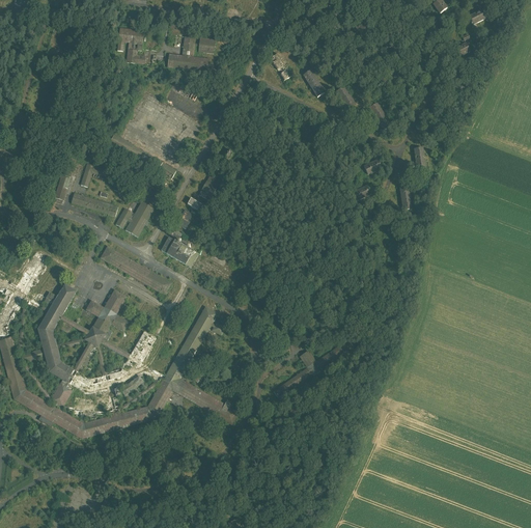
[(447,6),(442,0),(436,0),(432,2),(440,11),(447,6)]
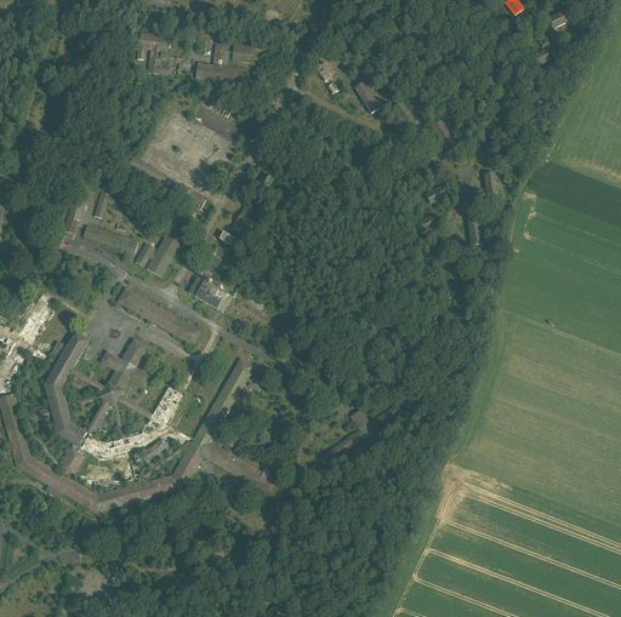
[(562,10),(548,17),(553,27),(568,20),(562,10)]
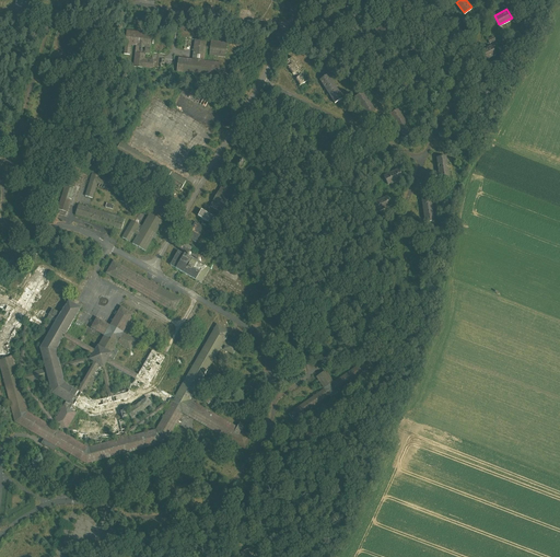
[(152,31),(127,27),(124,51),(130,51),(131,43),(136,43),(133,64),(143,65),(144,65),(153,66),(154,57),(144,56),(146,51),(150,51),(152,31)]
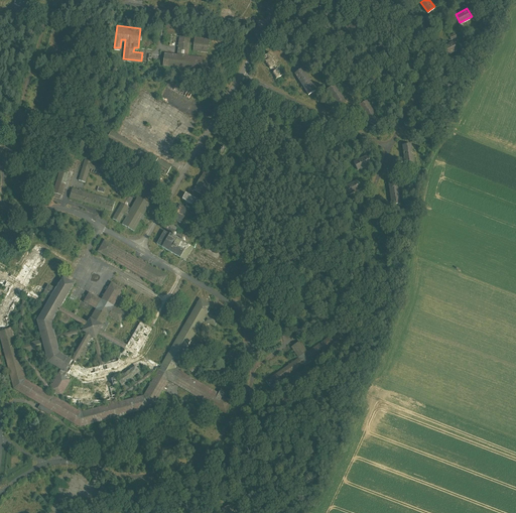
[(179,33),(177,52),(164,50),(162,63),(203,69),(204,55),(187,53),(188,42),(189,40),(189,35),(179,33)]
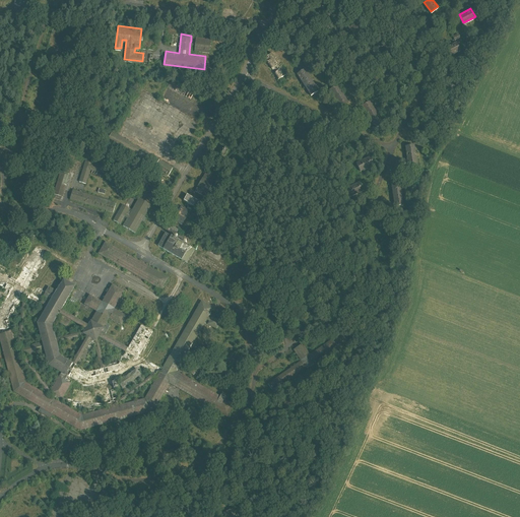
[(211,38),(196,36),(195,41),(195,43),(194,49),(209,51),(211,38)]
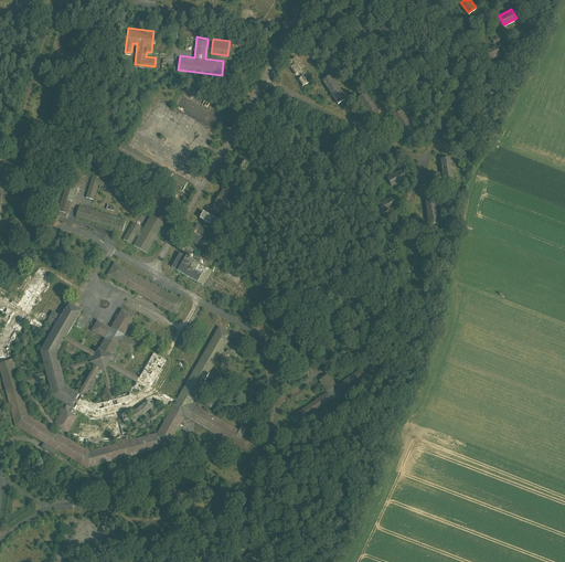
[(496,44),(484,50),(489,59),(500,53),(496,44)]
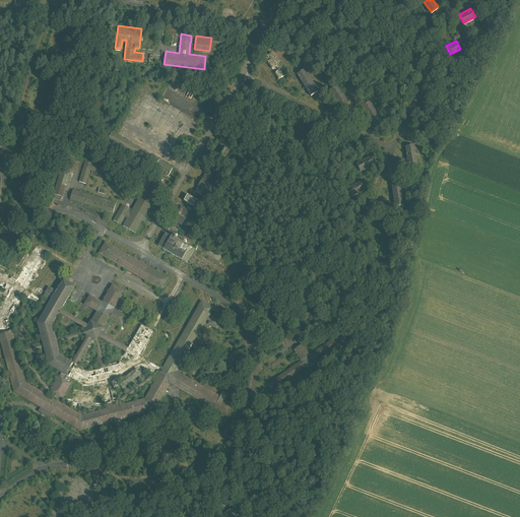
[(271,51),(264,56),(268,61),(275,56),(271,51)]
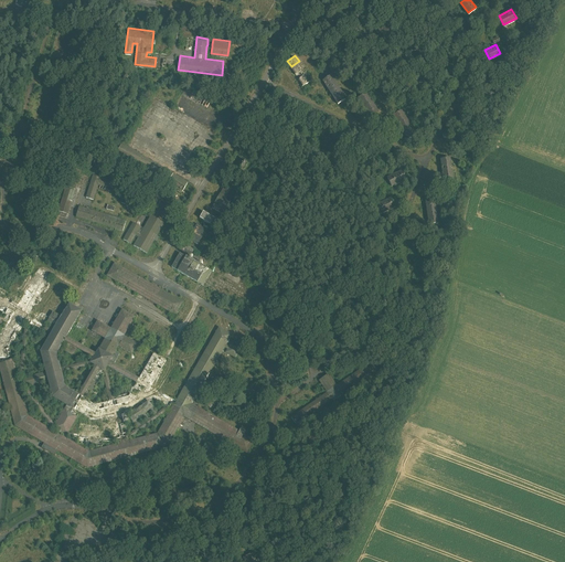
[(299,61),(291,66),(295,72),(302,67),(299,61)]
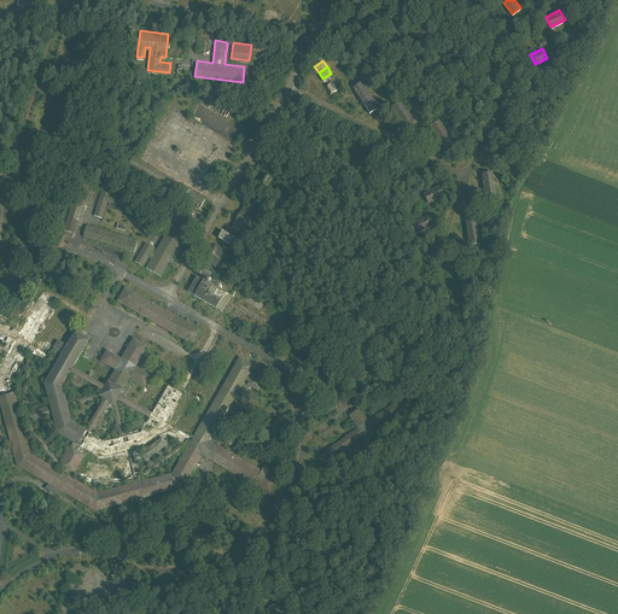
[(331,74),(322,79),(327,86),(336,80),(331,74)]
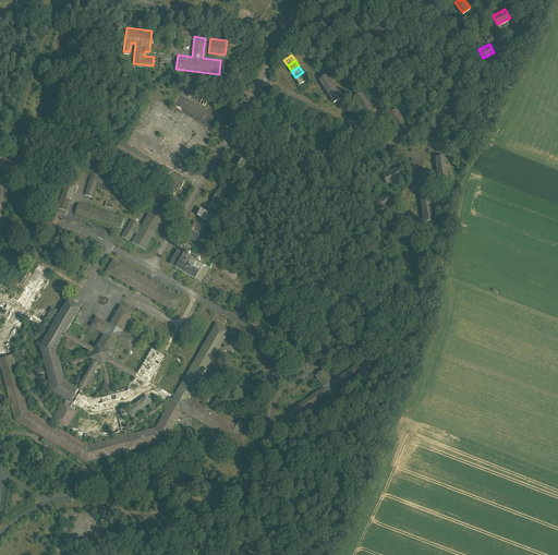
[(303,72),(295,77),(299,83),(306,77),(303,72)]
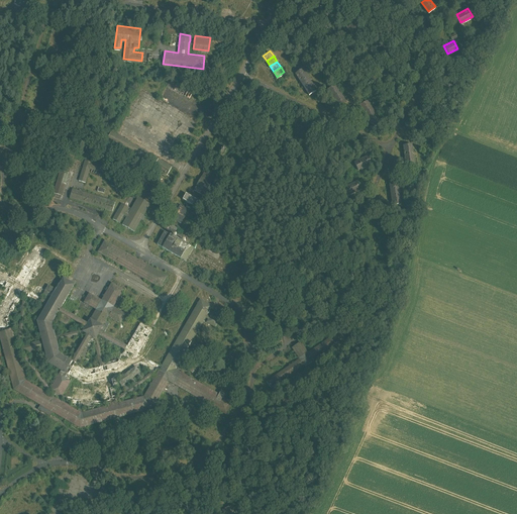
[(303,67),(295,72),(299,77),(306,72),(303,67)]
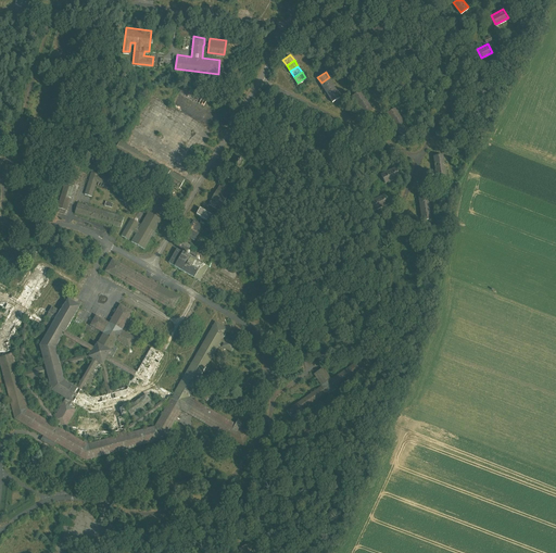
[(329,77),(321,83),(325,88),(332,83),(329,77)]
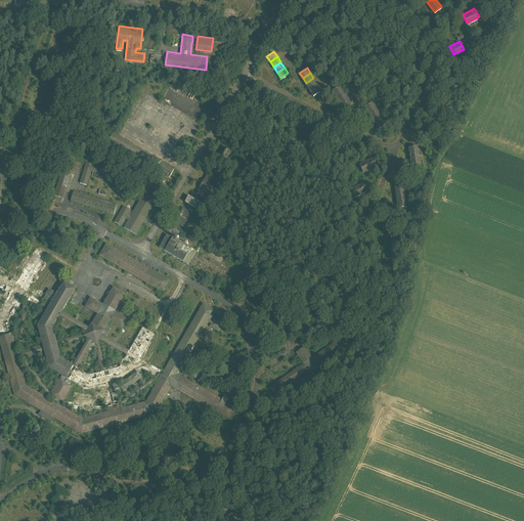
[(313,78),(306,83),(310,89),(317,84),(313,78)]
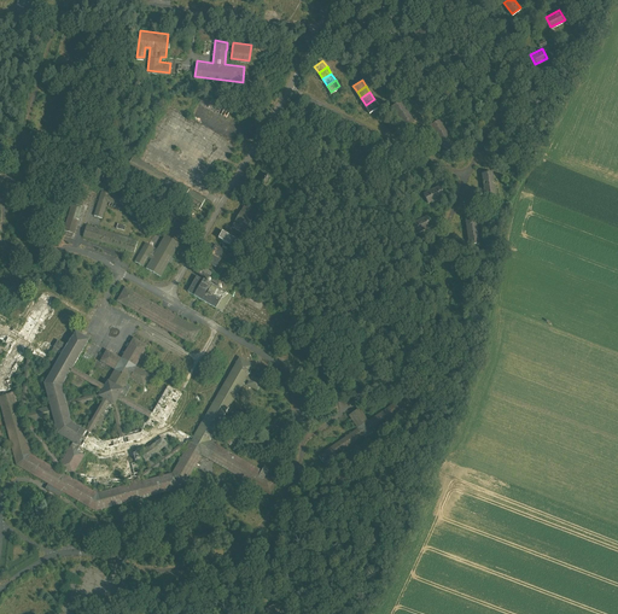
[(229,110),(203,94),(199,100),(226,115),(229,110)]
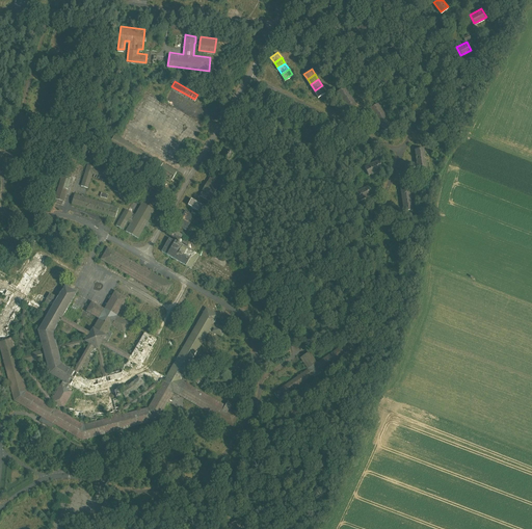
[(325,90),(322,85),(315,90),(318,96),(325,90)]
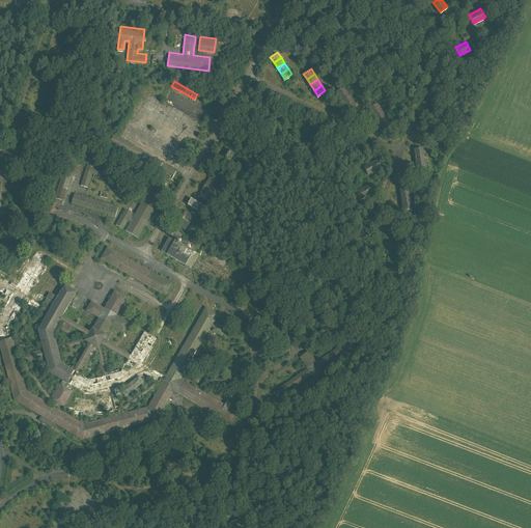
[(344,85),(336,89),(340,95),(347,90),(344,85)]
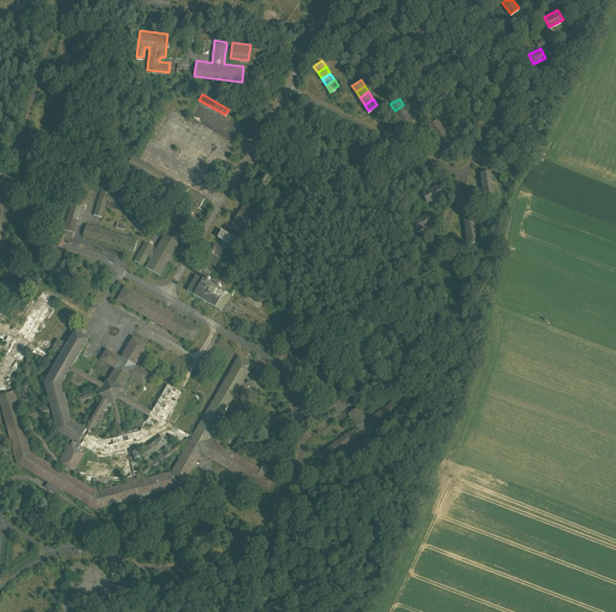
[(403,105),(395,111),(398,117),(407,111),(403,105)]
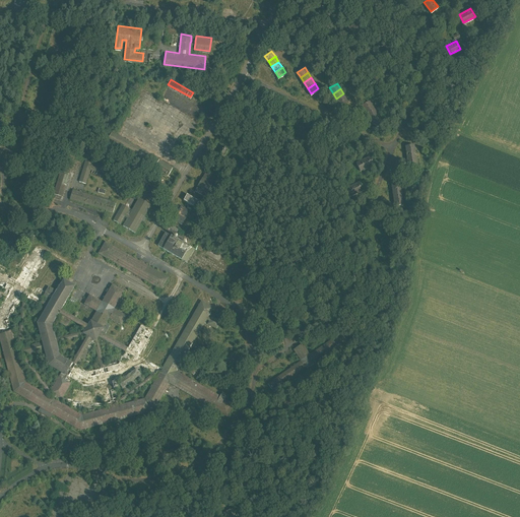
[(343,93),(336,99),(339,105),(347,100),(343,93)]
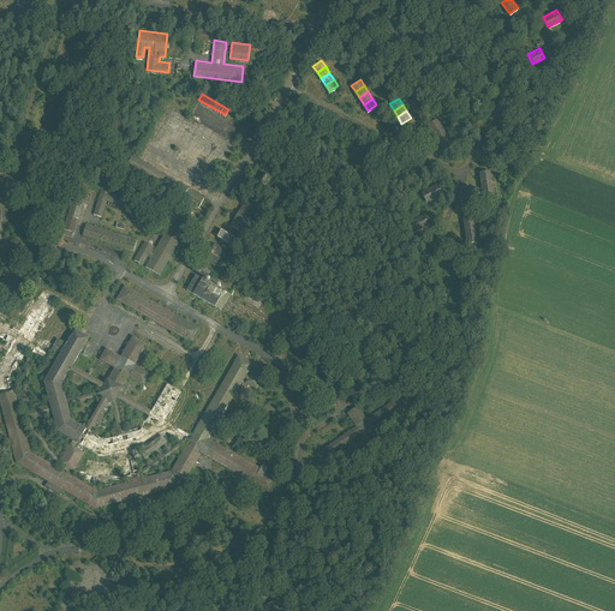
[(411,118),(401,124),(406,130),(415,124),(411,118)]
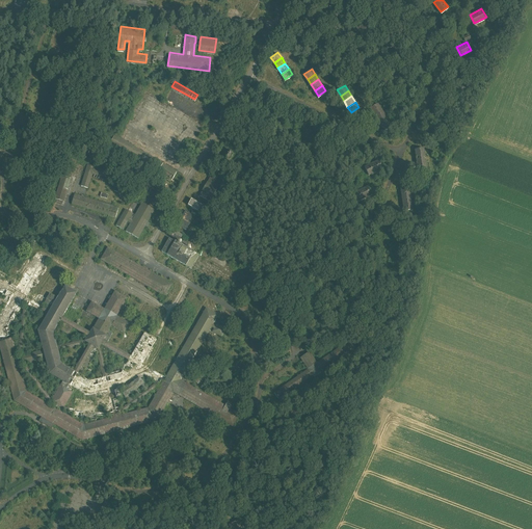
[(377,102),(370,106),(373,112),(381,107),(377,102)]
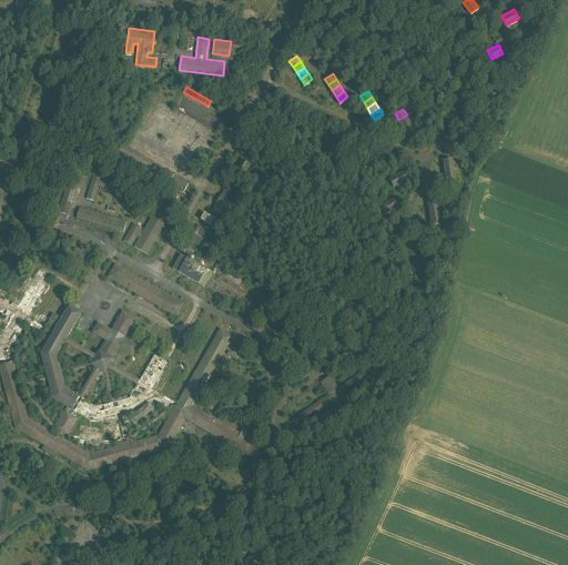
[(407,114),(398,120),(403,125),(411,120),(407,114)]
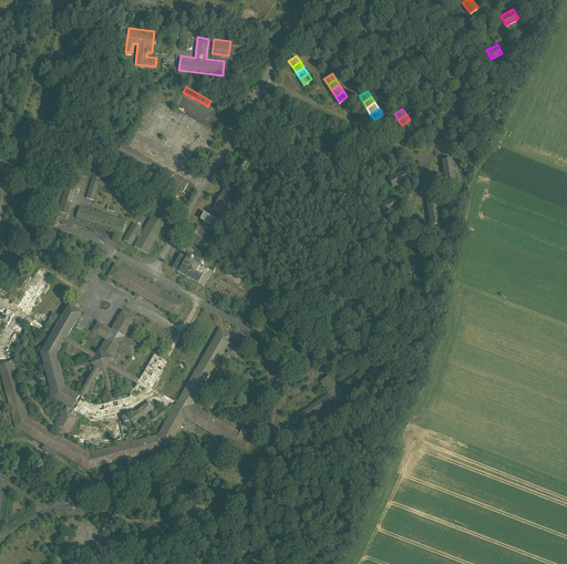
[(410,120),(402,125),(405,132),(414,126),(410,120)]
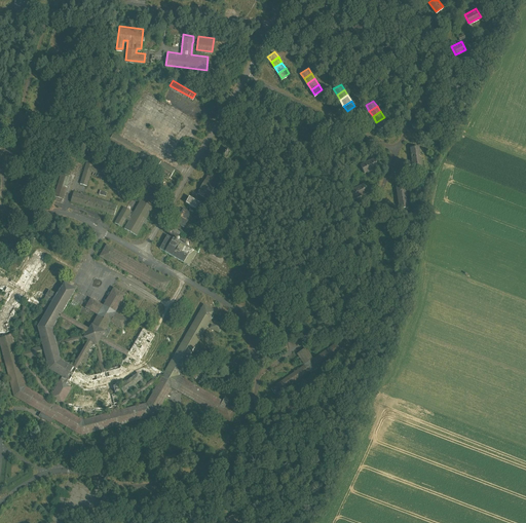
[(384,117),(376,122),(380,127),(387,122),(384,117)]
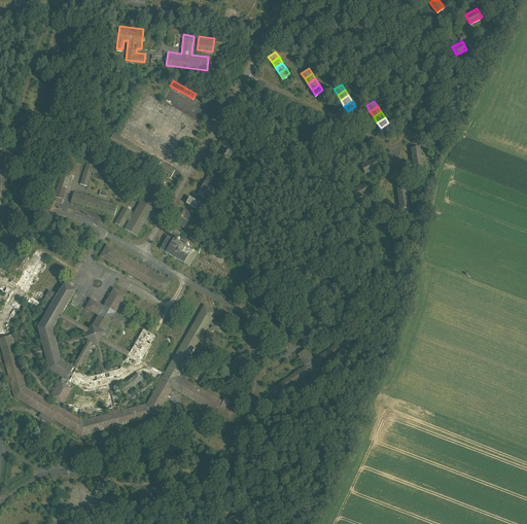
[(189,142),(185,140),(180,149),(184,151),(189,142)]
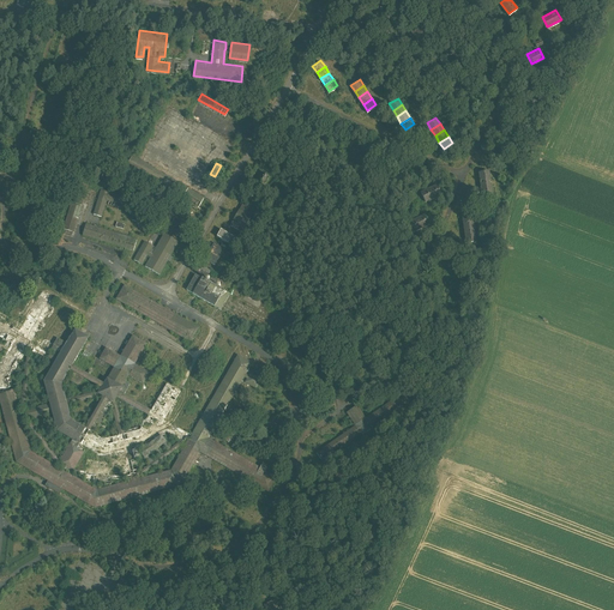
[(262,170),(256,179),(264,183),(269,174),(262,170)]
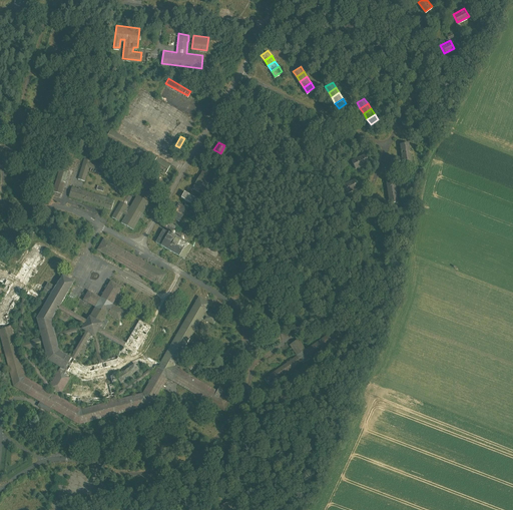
[(73,152),(65,149),(63,156),(71,159),(73,152)]
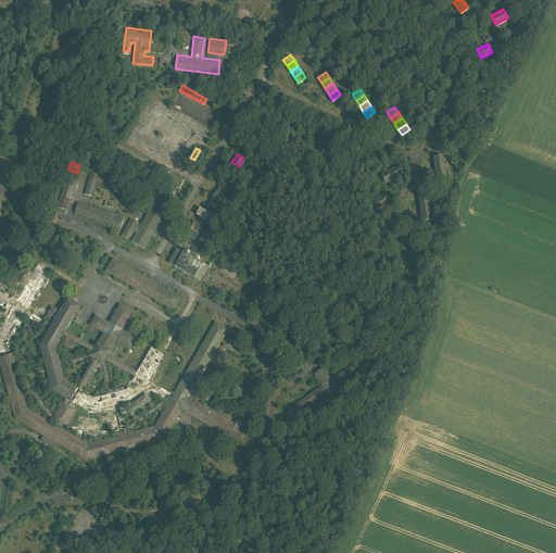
[(395,165),(389,168),(392,178),(400,175),(395,165)]
